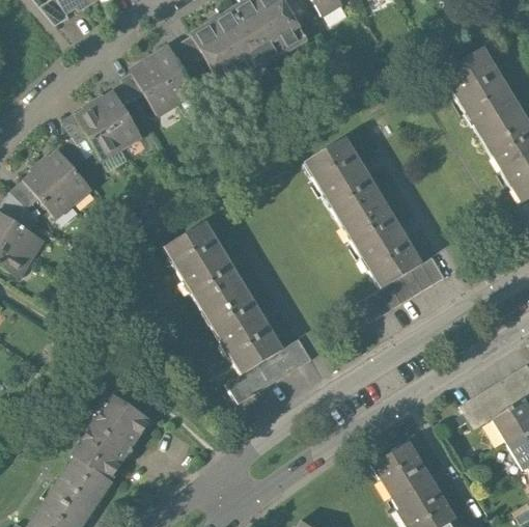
[(68,17),(66,14),(58,0),(48,0),(40,4),(56,24),(68,17)]
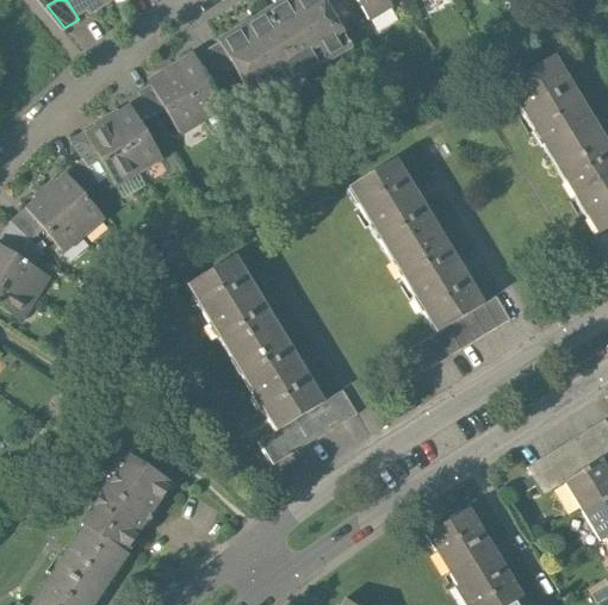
[(101,5),(98,0),(67,0),(76,16),(87,8),(90,12),(101,5)]
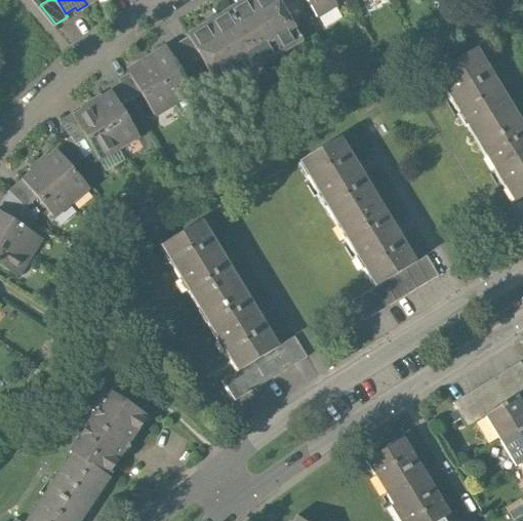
[(236,0),(229,5),(265,63),(306,37),(295,22),(282,0),(236,0)]
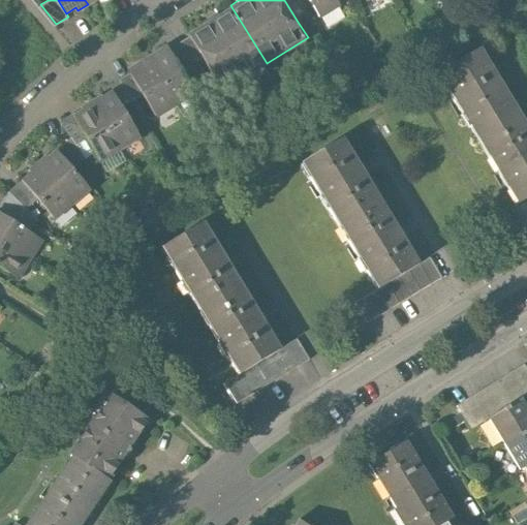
[(284,0),(298,22),(307,16),(298,0),(284,0)]
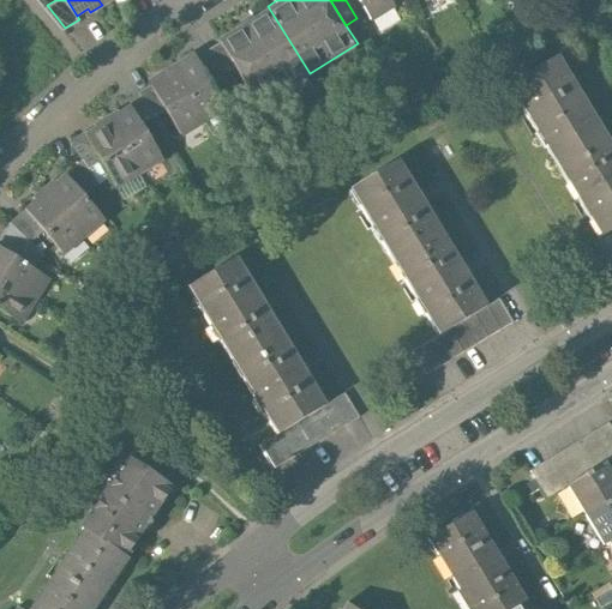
[(363,0),(373,18),(397,4),(395,0),(363,0)]
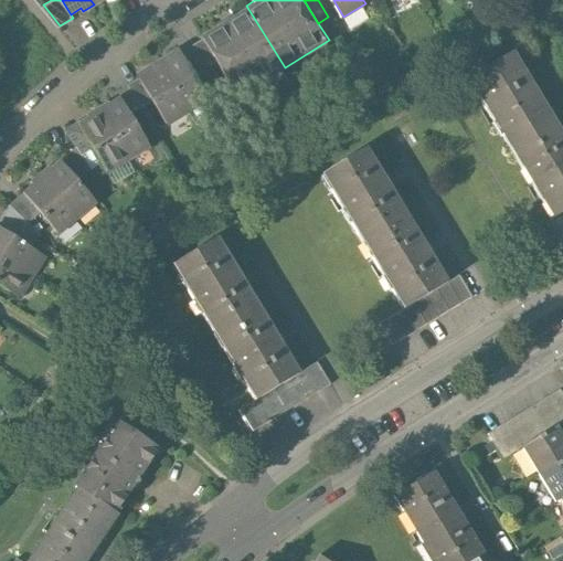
[(285,67),(246,6),(202,32),(204,36),(219,59),(241,94),(285,67)]
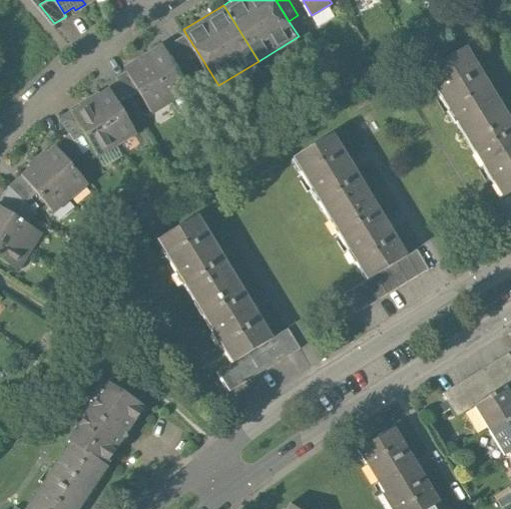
[(198,53),(185,33),(177,38),(190,59),(198,53)]
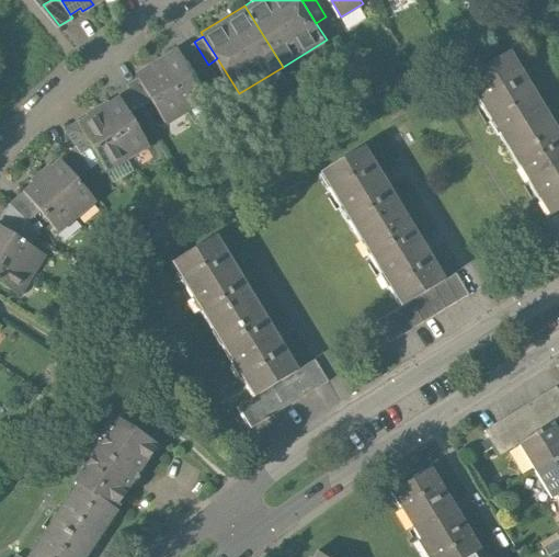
[(194,42),(181,50),(194,72),(208,65),(194,42)]
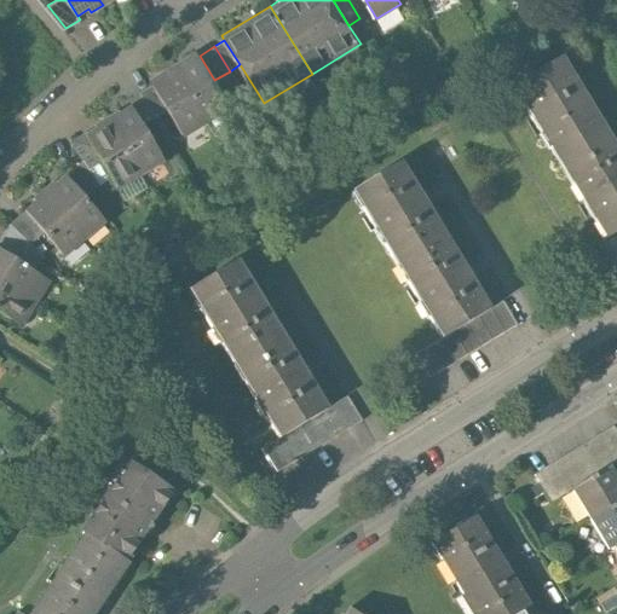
[(200,56),(196,50),(173,64),(208,122),(231,108),(214,80),(200,56)]
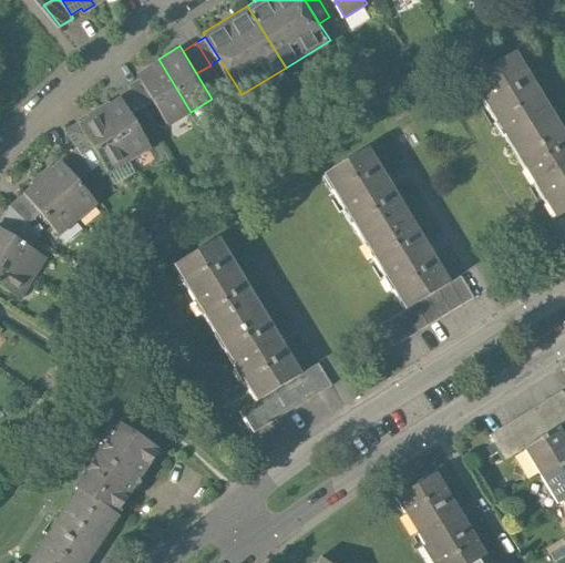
[(543,89),(519,49),(472,77),(516,151),(564,122),(543,89)]
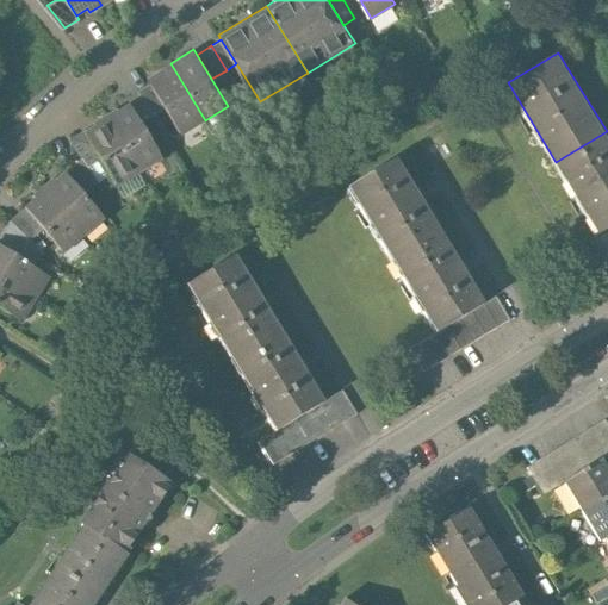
[(182,133),(205,120),(171,63),(148,76),(150,82),(166,106),(182,133)]
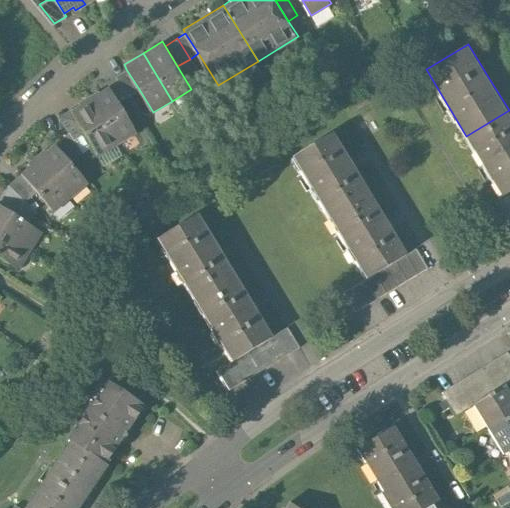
[(126,69),(117,75),(130,94),(139,89),(126,69)]
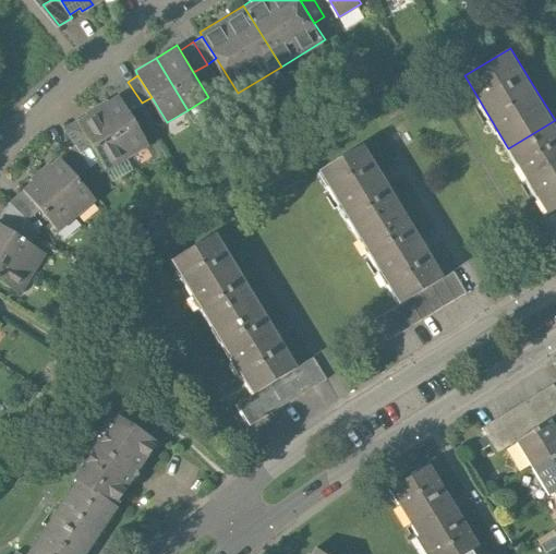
[(118,88),(120,93),(130,109),(142,103),(128,82),(118,88)]
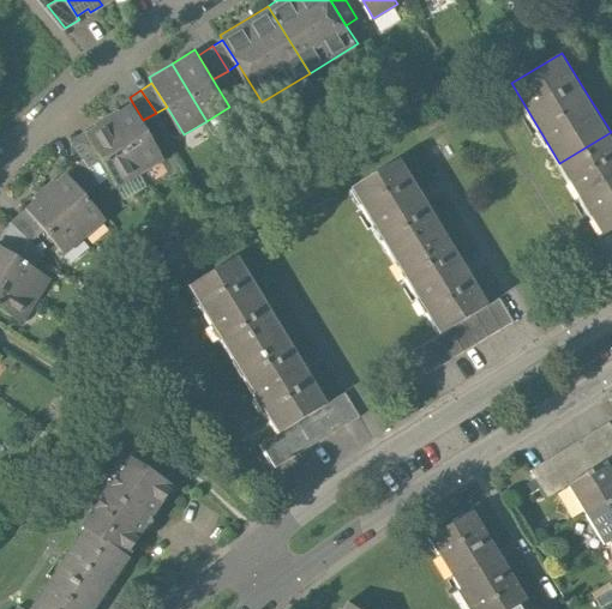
[(111,115),(144,170),(166,157),(143,120),(132,102),(111,115)]
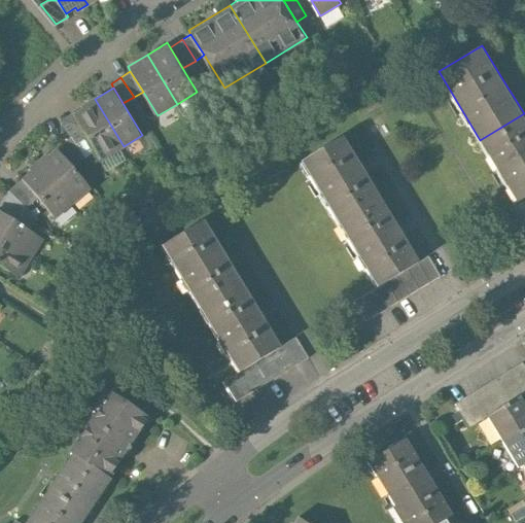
[(124,146),(95,99),(73,112),(88,136),(102,159),(120,148),(124,146)]
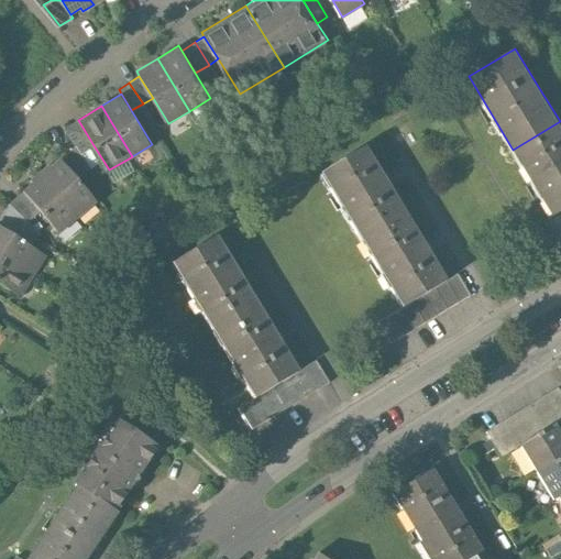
[(94,145),(78,120),(66,127),(77,144),(81,153),(94,145)]
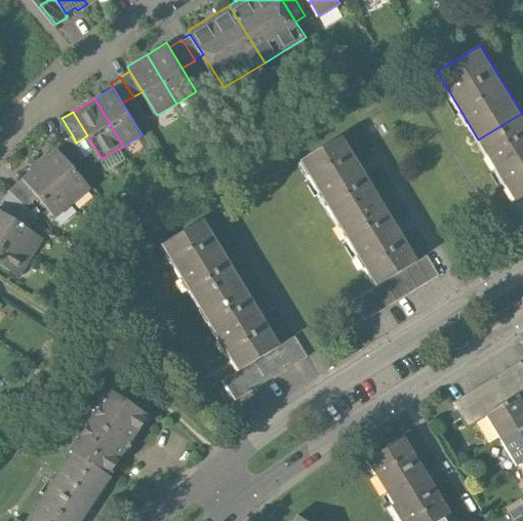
[(522,113),(478,139),(515,200),(522,195),(522,113)]
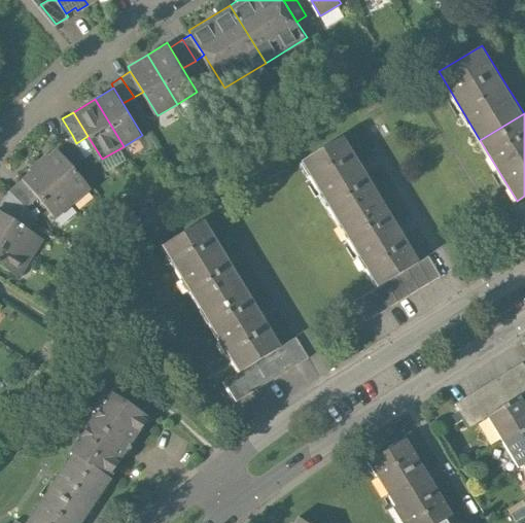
[(72,135),(56,147),(73,168),(85,158),(76,143),(72,135)]
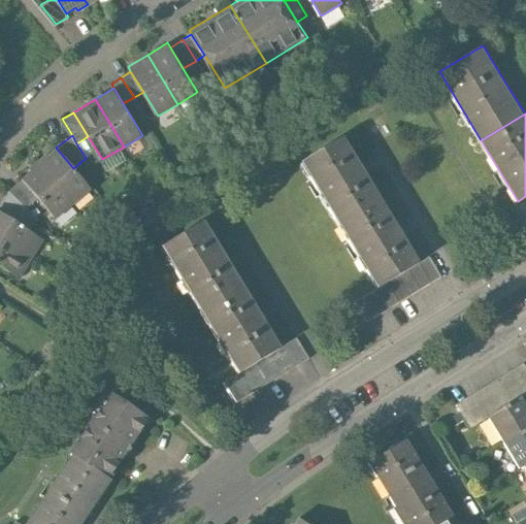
[(346,135),(302,161),(340,222),(383,196),(364,166),(346,135)]
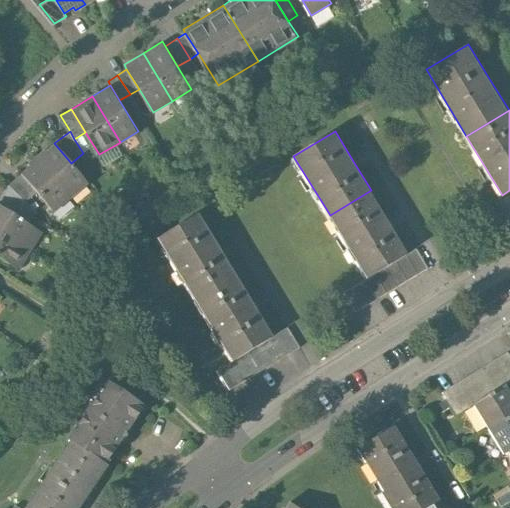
[(71,163),(54,143),(37,157),(70,197),(87,183),(71,163)]
